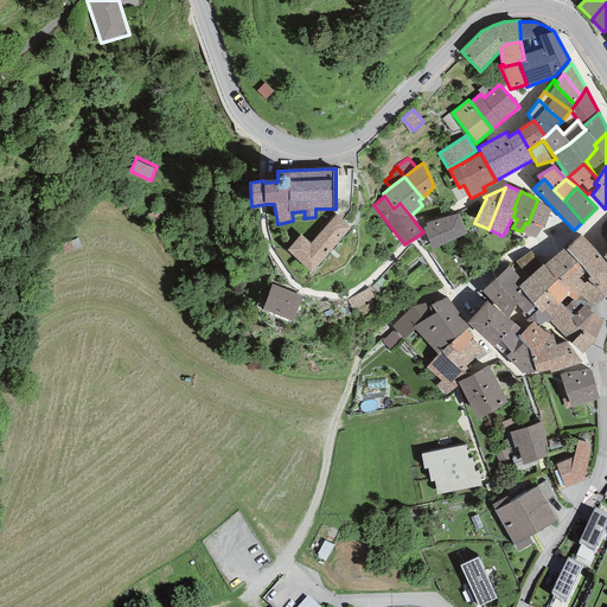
[(551,209),(537,200),(528,224),(525,223),(521,231),(536,238),(542,228),(544,229),(551,209)]
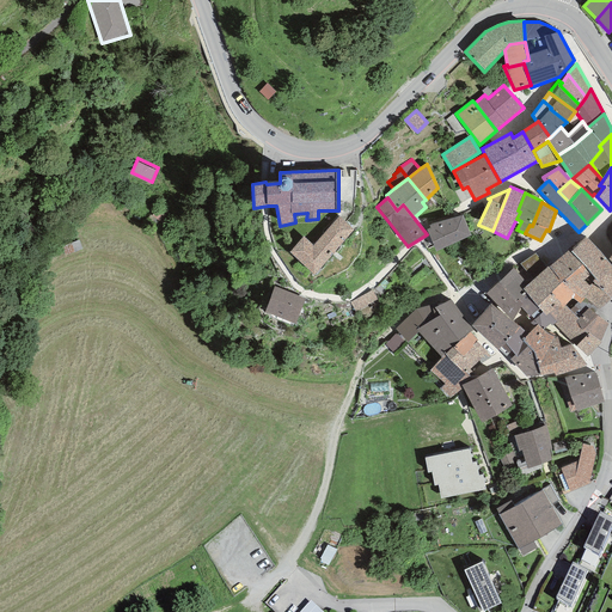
[(430,228),(427,230),(436,251),(471,236),(463,215),(429,226),(430,228)]
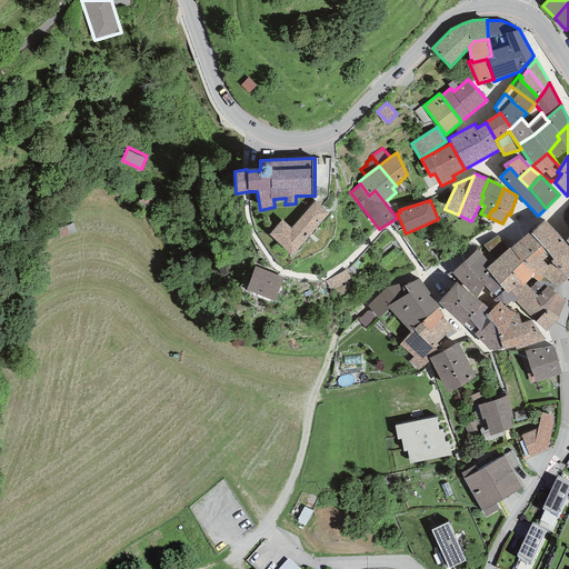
[(329,213),(315,201),(290,228),(281,220),(269,235),(291,256),(329,213)]
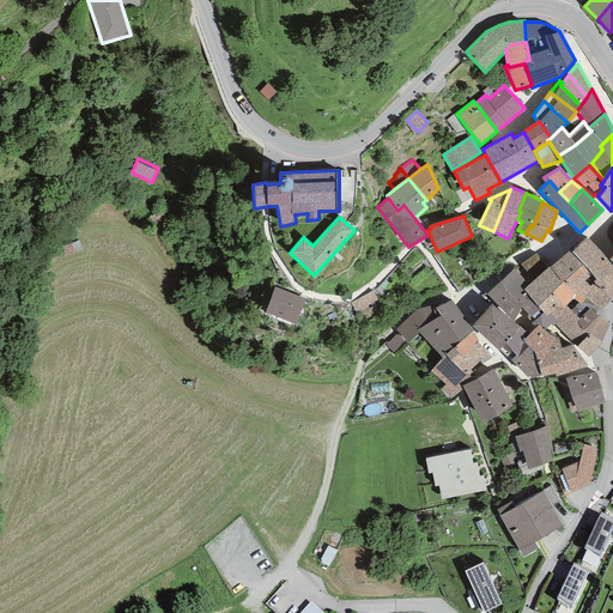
[(612,266),(587,237),(570,253),(598,280),(594,283),(612,299),(612,297),(612,266)]
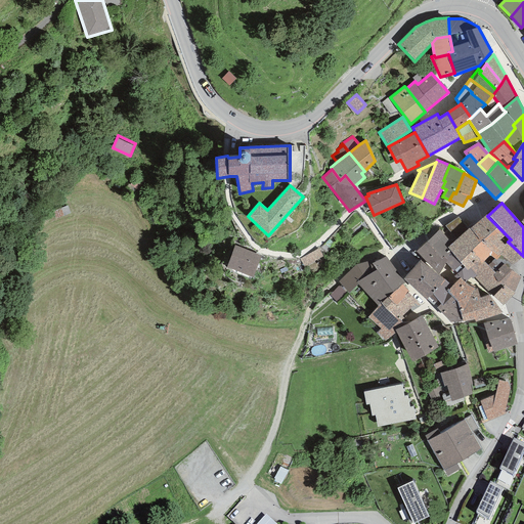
[(487,216),(486,215),(470,228),(492,253),(490,255),(496,260),(500,255),(513,265),(523,256),(508,242),(511,239),(487,216)]
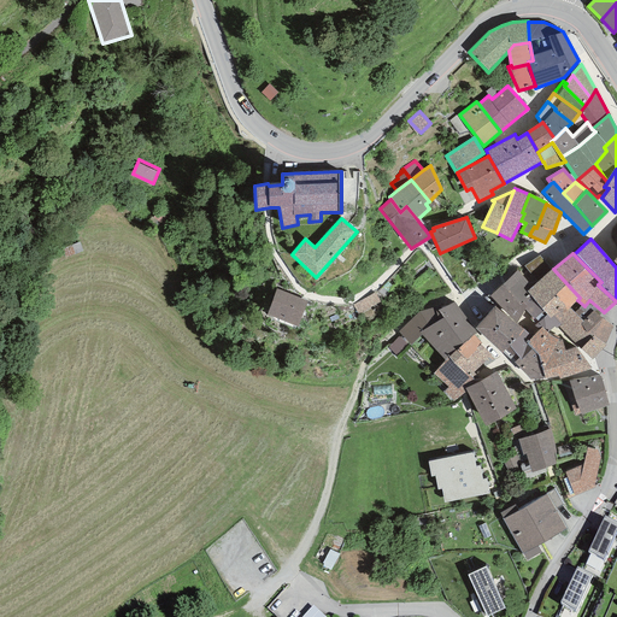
[(580,298),(553,269),(533,287),(527,292),(530,297),(544,311),(547,315),(550,318),(553,316),(556,319),(570,307),(577,300),(580,298)]
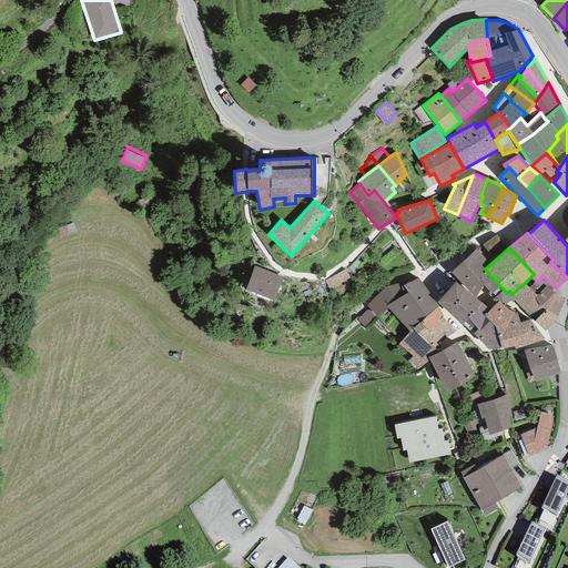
[(490,264),(476,250),(463,263),(473,274),(479,282),(482,279),(488,273),(485,269),(490,264)]
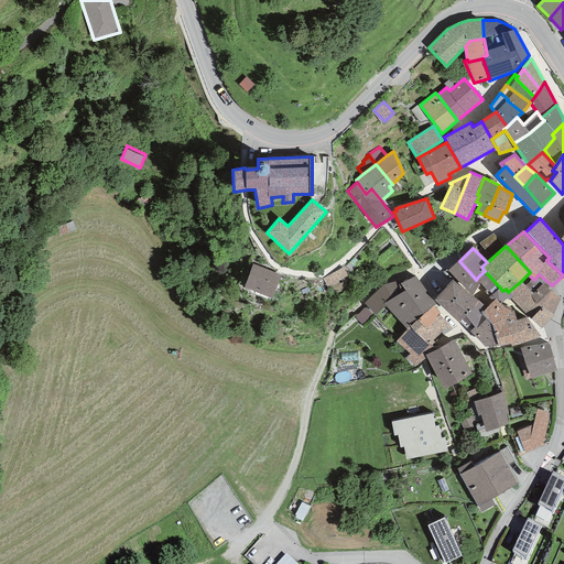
[(469,272),(459,261),(447,271),(459,283),(469,272)]
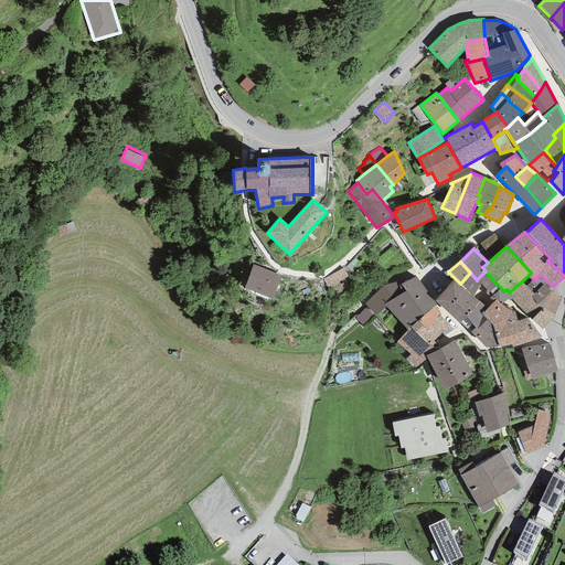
[(283,276),(254,265),(244,288),(273,299),(283,276)]
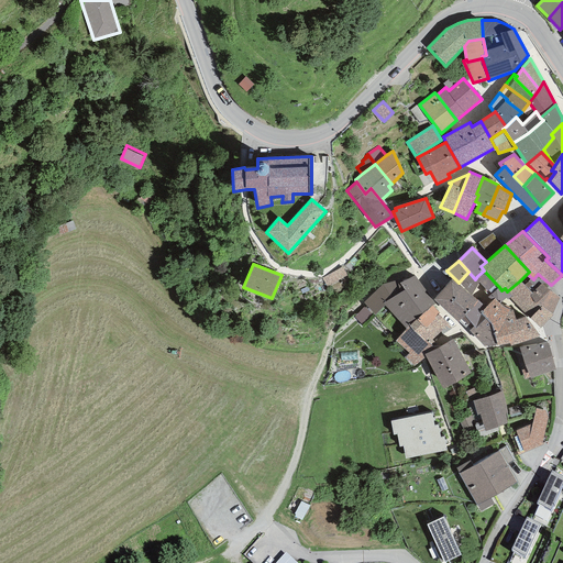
[(346,275),(342,267),(322,278),(327,287),(346,275)]
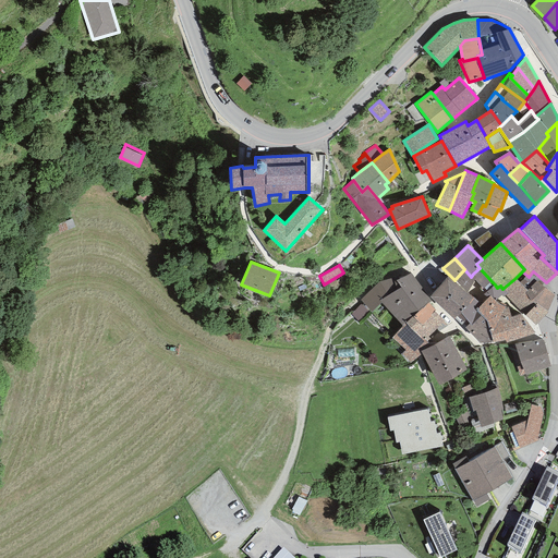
[(492,281),(480,268),(473,274),(476,278),(475,280),(483,289),(492,281)]
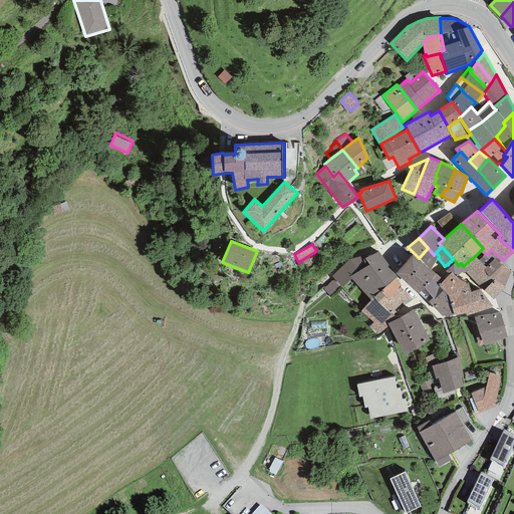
[(419,258),(431,269),(438,258),(439,256),(436,252),(434,255),(428,248),(419,258)]
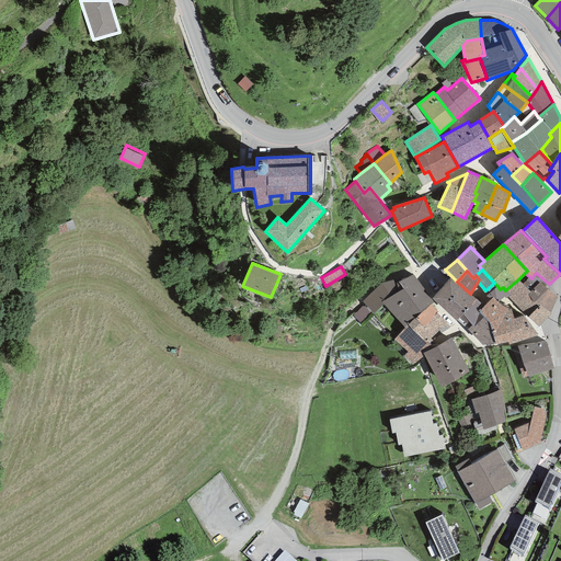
[(424,289),(413,275),(398,282),(403,289),(421,312),(431,304),(433,302),(423,292),(424,289)]
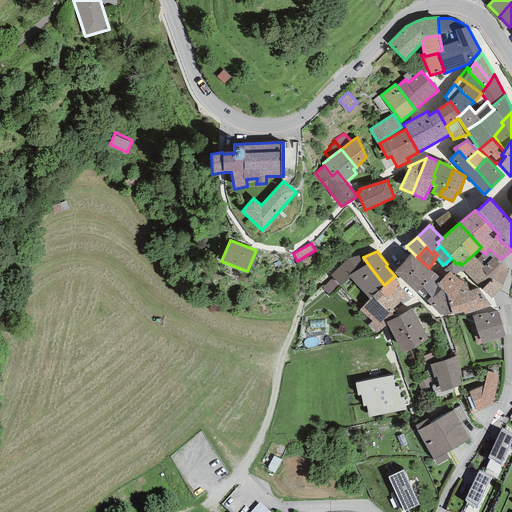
[(421,263),(410,254),(394,272),(416,293),(422,287),(434,274),(433,273),(421,263)]
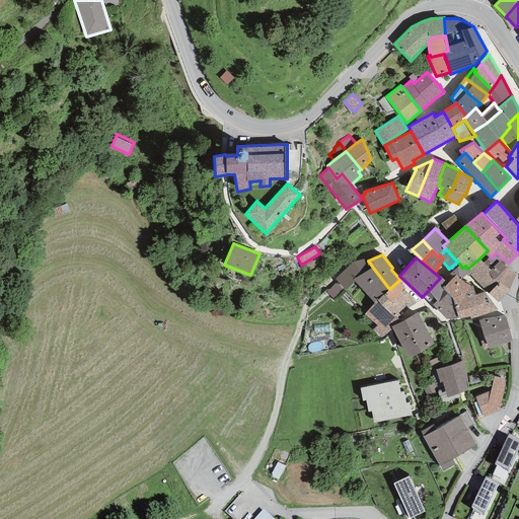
[(516,275),(498,262),(491,270),(479,258),(467,269),(471,273),(469,275),(477,283),(498,302),(510,290),(516,275)]
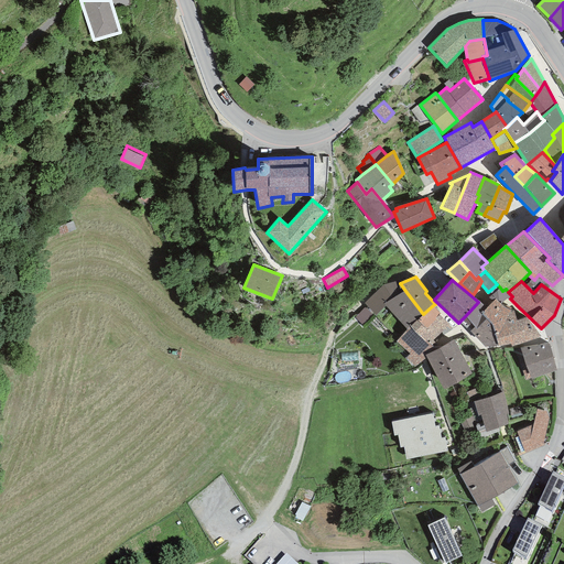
[(382,285),(365,303),(376,315),(386,306),(383,304),(394,297),(399,294),(396,282),(382,285)]
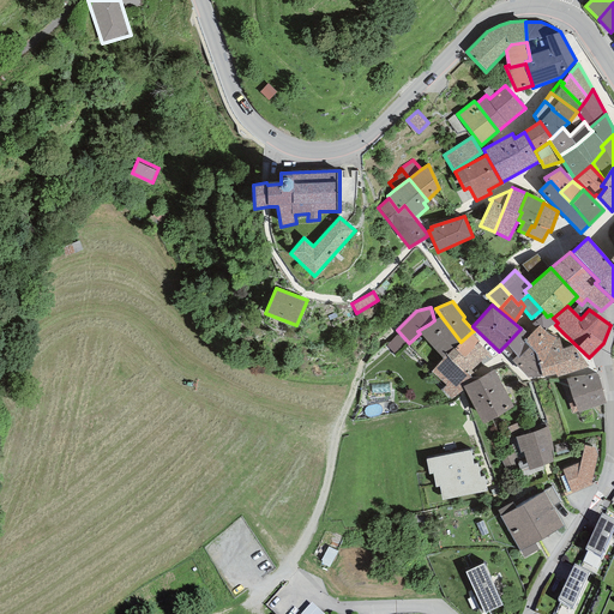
[(545,313),(531,324),(536,327),(540,324),(543,329),(547,330),(552,325),(553,327),(555,325),(558,323),(553,318),(551,314),(547,317),(545,313)]
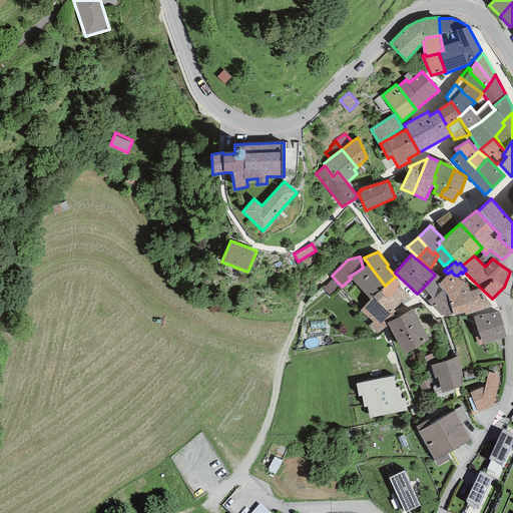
[(379,292),(385,286),(369,265),(363,268),(359,271),(379,292)]
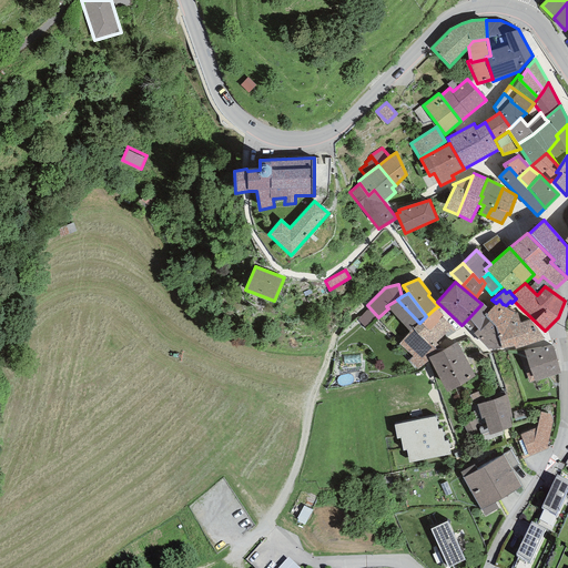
[(414,328),(419,323),(397,300),(386,306),(388,308),(409,332),(414,328)]
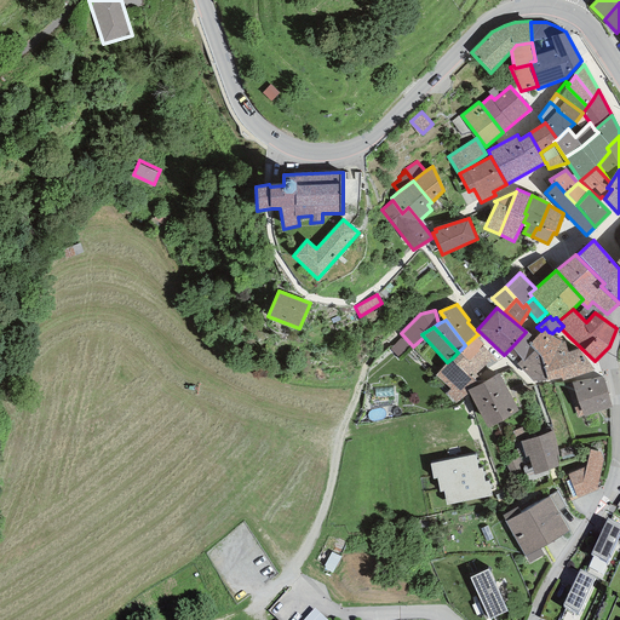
[(534,351),(540,357),(566,345),(564,342),(561,340),(562,338),(556,336),(555,338),(552,337),(545,328),(534,339),(529,345),(534,351)]
